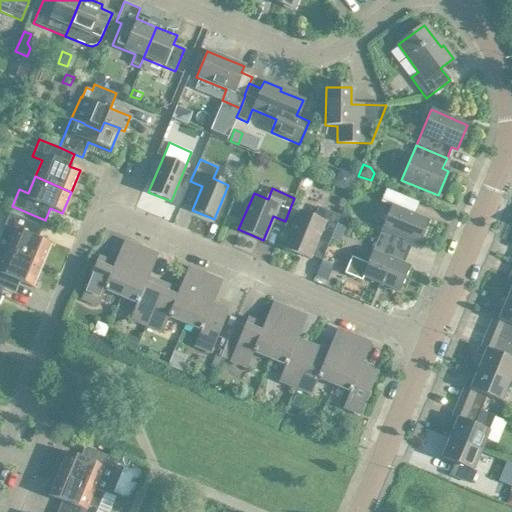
[(376,241),(407,253),(411,243),(417,245),(428,220),(391,205),(376,241)]
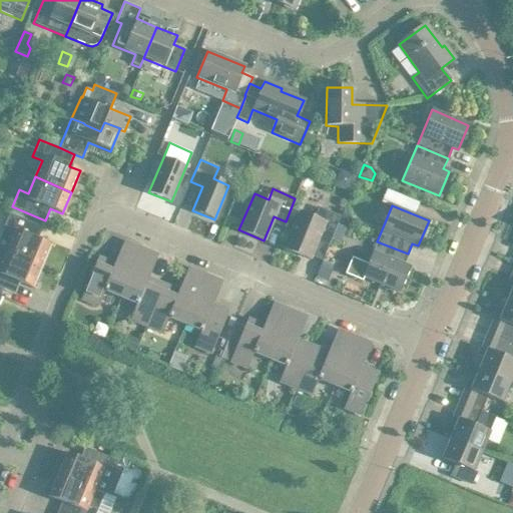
[(311,255),(322,261),(340,216),(318,207),(314,217),(300,211),(284,248),(309,260),(311,255)]
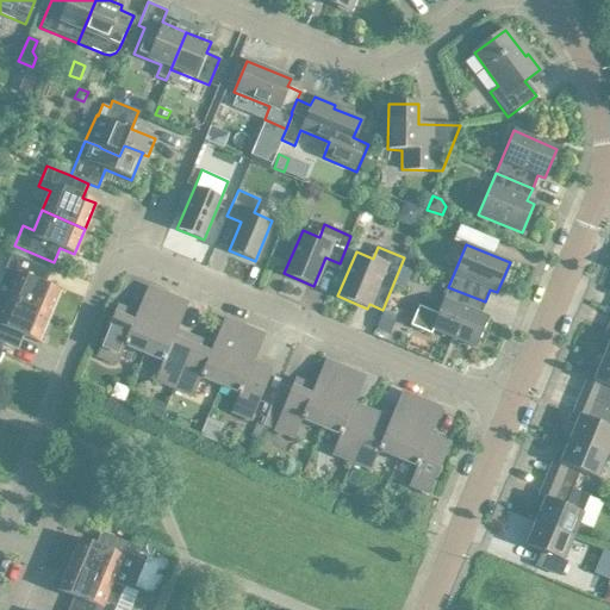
[(408,253),(403,266),(415,271),(418,262),(416,256),(408,253)]
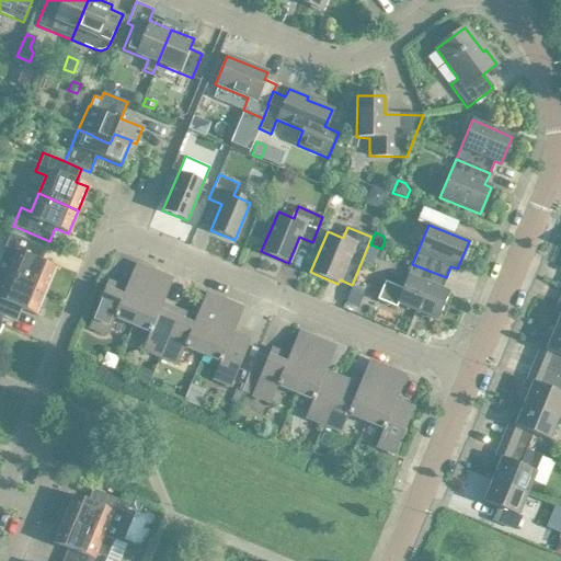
[(0,256),(0,272),(45,292),(55,267),(41,262),(46,249),(10,233),(0,256)]
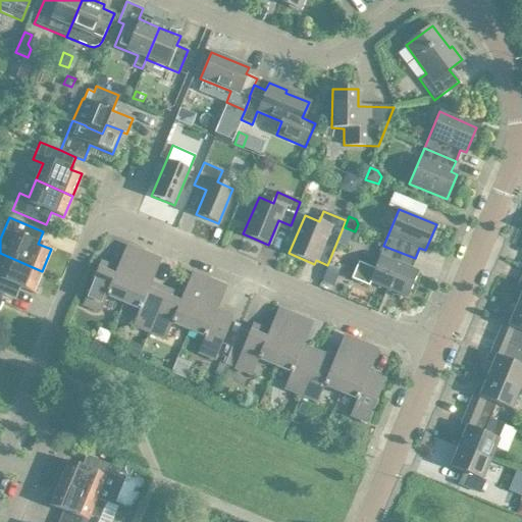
[(410,269),(415,258),(383,246),(374,267),(358,260),(351,277),(369,284),(370,281),(406,297),(416,272),(410,269)]
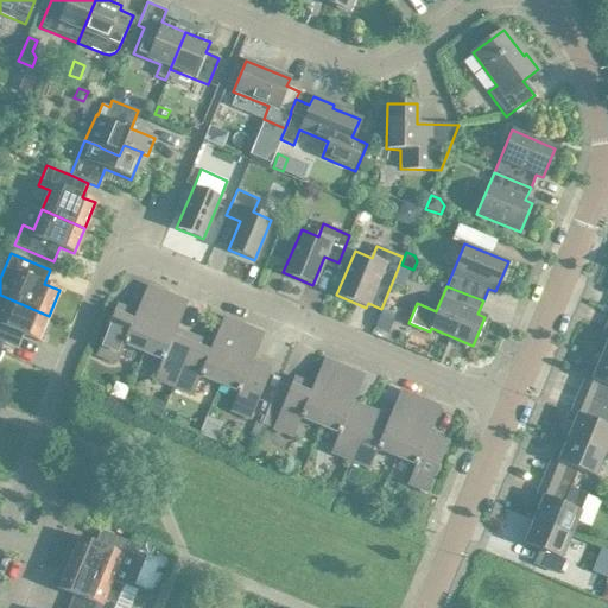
[(143,353),(166,293),(153,289),(141,316),(116,305),(95,355),(111,362),(124,344),(143,353)]
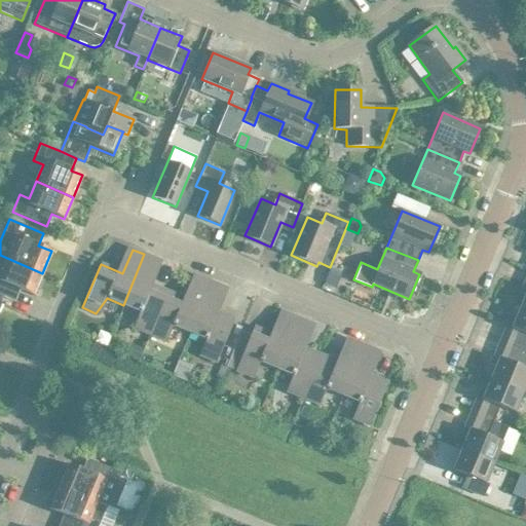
[(144,254),(123,305),(139,311),(137,330),(149,335),(167,292),(146,283),(155,259),(144,254)]
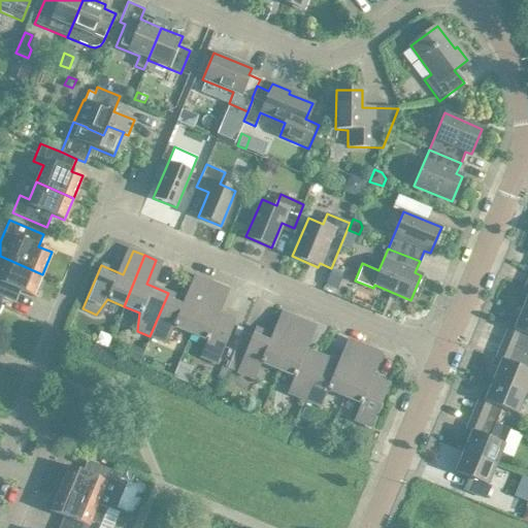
[(42,274),(0,256),(0,297),(14,303),(20,291),(33,296),(42,274)]
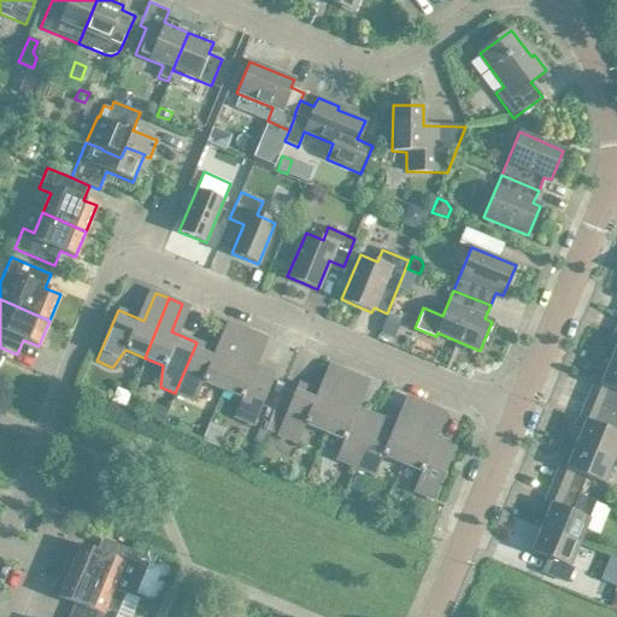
[(387,313),(378,334),(393,340),(401,319),(387,313)]
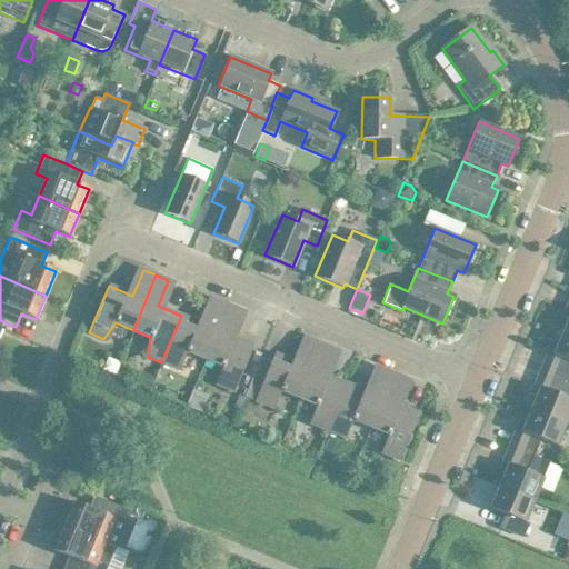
[(205,325),(181,316),(161,362),(175,368),(188,352),(205,360),(227,305),(215,299),(205,325)]
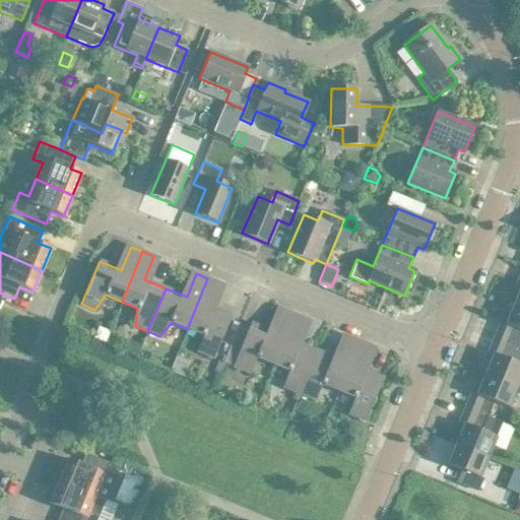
[(219,282),(207,278),(187,329),(203,335),(200,353),(213,359),(232,315),(209,306),(219,282)]
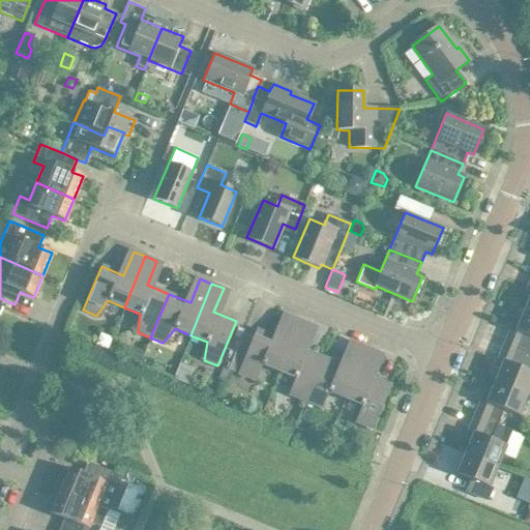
[(509,328),(503,344),(529,354),(529,313),(524,311),(516,331),(509,328)]
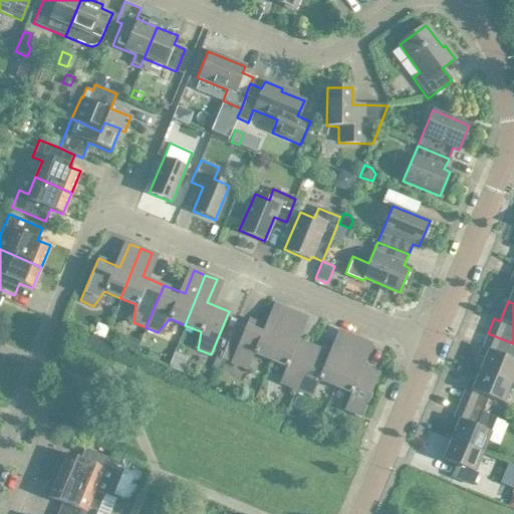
[(270,360),(290,310),(279,305),(269,328),(248,319),(245,327),(236,324),(222,359),(243,367),(254,353),(270,360)]
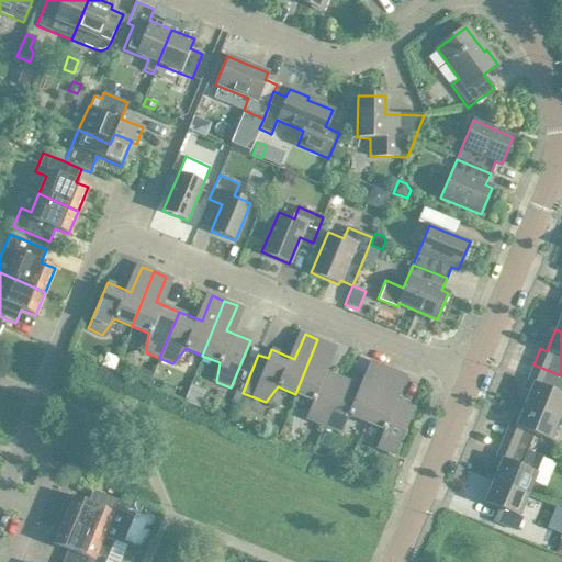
[(329,345),(317,339),(295,394),(313,401),(310,420),(323,426),(343,379),(319,370),(329,345)]
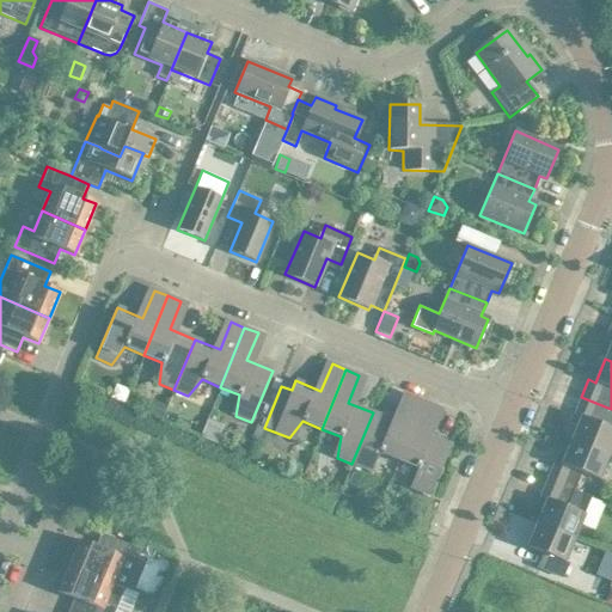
[(398,423),(373,412),(352,464),(366,470),(379,453),(398,460),(422,402),(409,396),(398,423)]
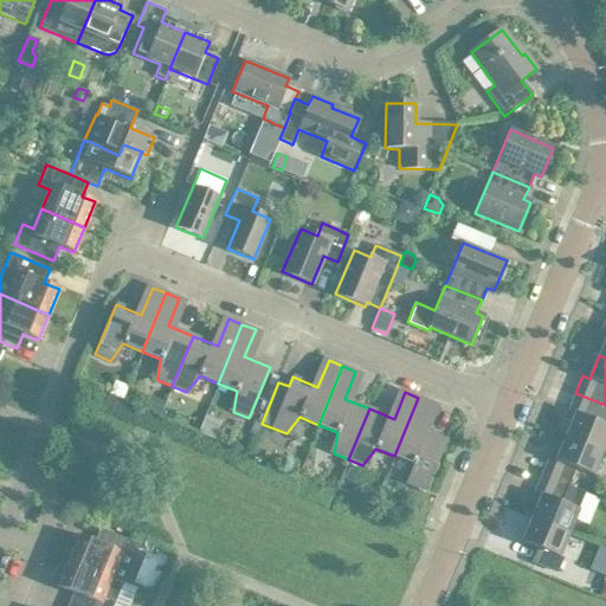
[(565,437),(603,452),(605,442),(605,405),(575,393),(568,411),(574,413),(565,437)]
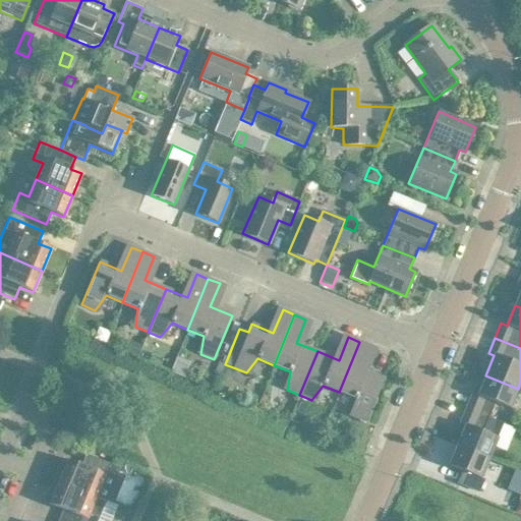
[(136,356),(140,345),(128,340),(124,351),(136,356)]
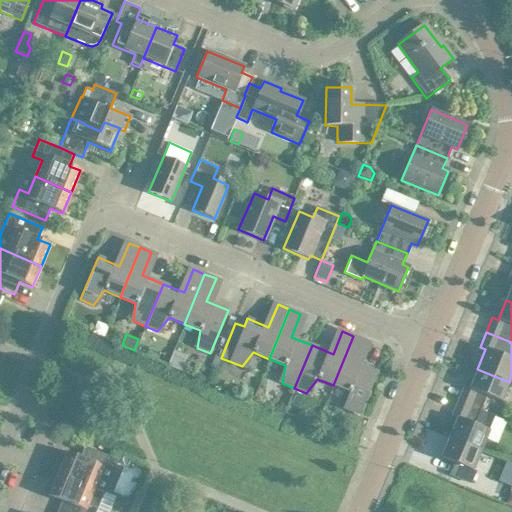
[(364,340),(353,336),(333,385),(349,392),(346,409),(359,415),(377,372),(355,363),(364,340)]
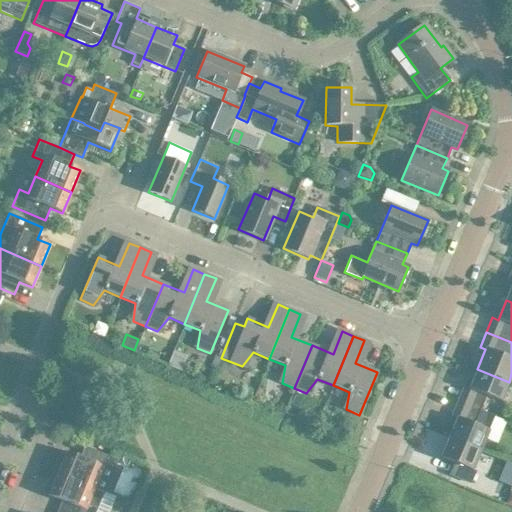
[(457,401),(480,410),(486,396),(500,402),(509,382),(477,369),(469,389),(464,386),(457,401)]
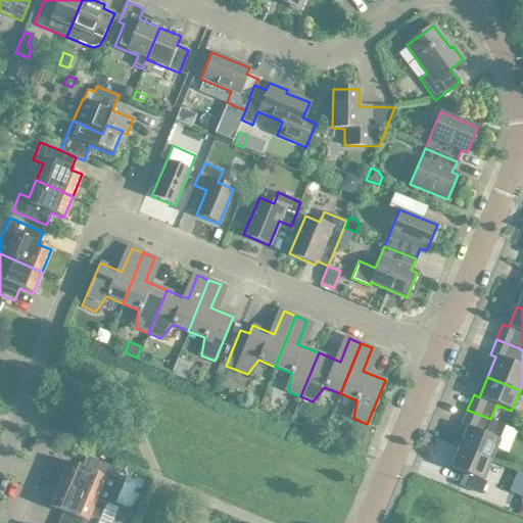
[(467,427),(459,447),(490,461),(505,425),(490,419),(467,410),(461,425),(467,427)]
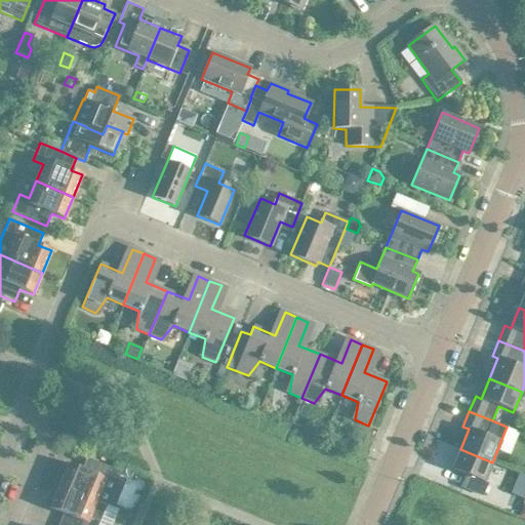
[(492,462),(460,449),(451,470),(465,475),(460,486),(483,496),(488,484),(484,483),(492,462)]
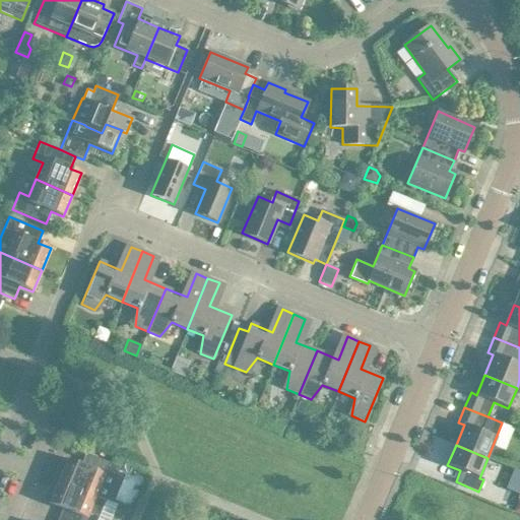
[(58,481),(95,497),(105,501),(113,504),(124,475),(117,472),(119,467),(83,453),(79,464),(67,459),(58,481)]
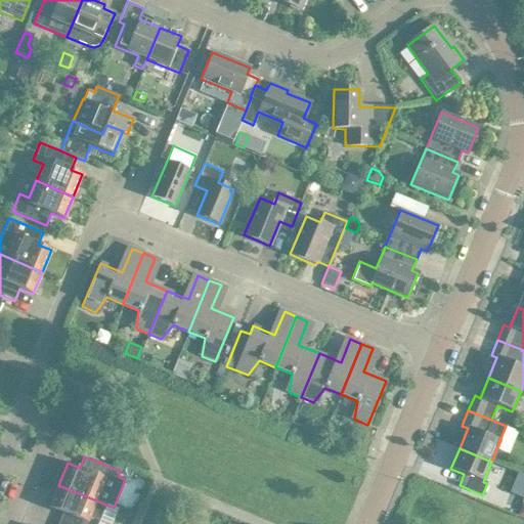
[(523,498),(523,494),(523,475),(517,473),(509,492),(523,498)]
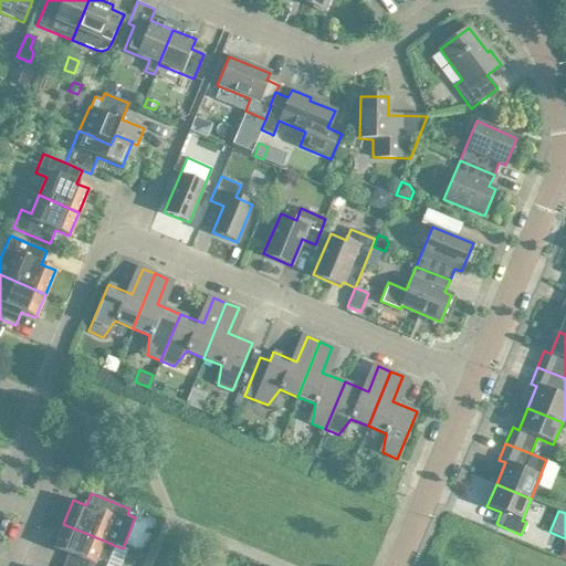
[(104,541),(63,524),(54,547),(69,554),(63,565),(105,565),(114,545),(104,541)]
